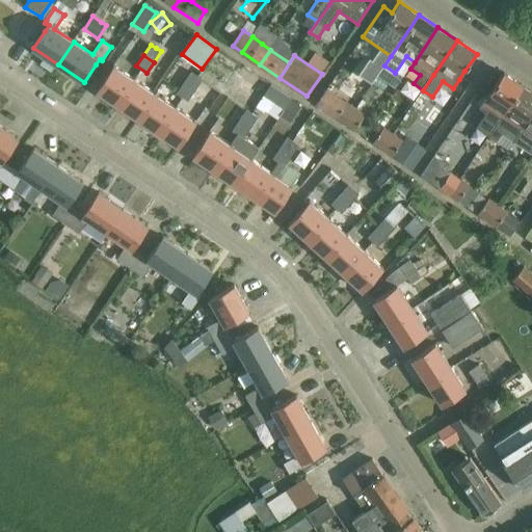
[(354,86),(369,70),(354,57),(340,75),(354,86)]
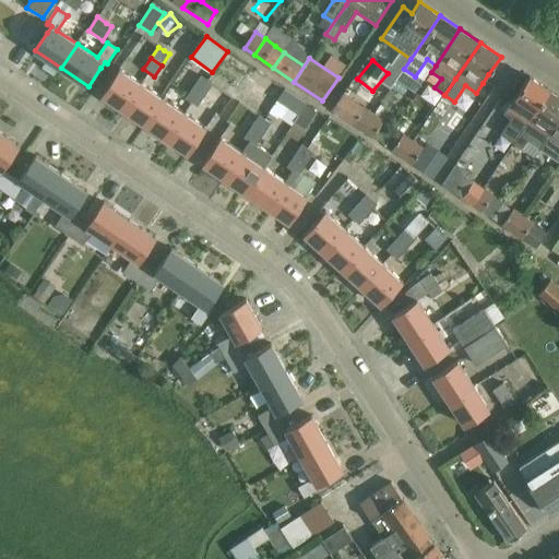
[(125,111),(143,84),(121,69),(103,96),(125,111)]
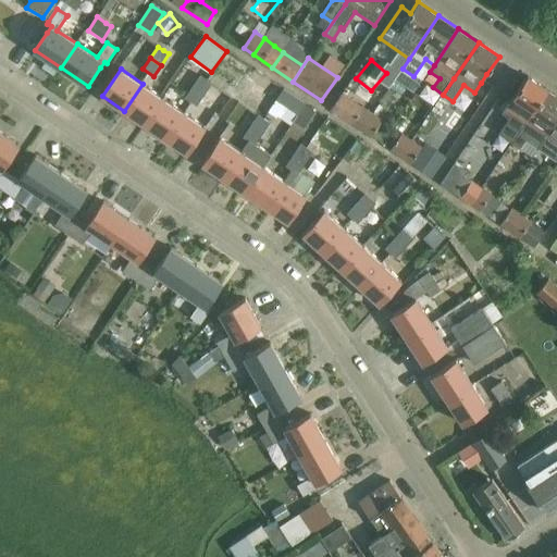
[(212,84),(208,81),(201,76),(195,87),(206,95),(212,84)]
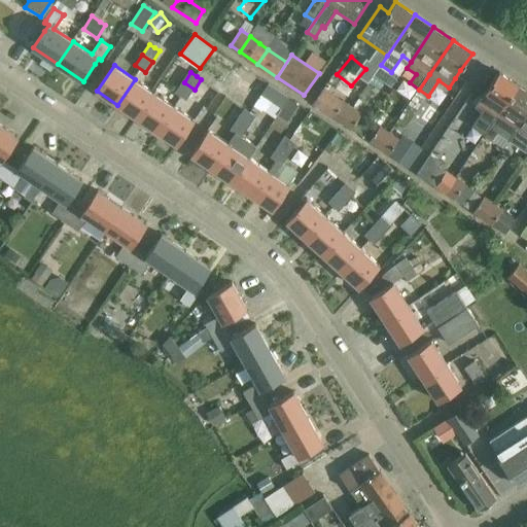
[(494,121),(519,85),(499,72),(476,107),(482,111),(472,126),(486,134),(494,121)]
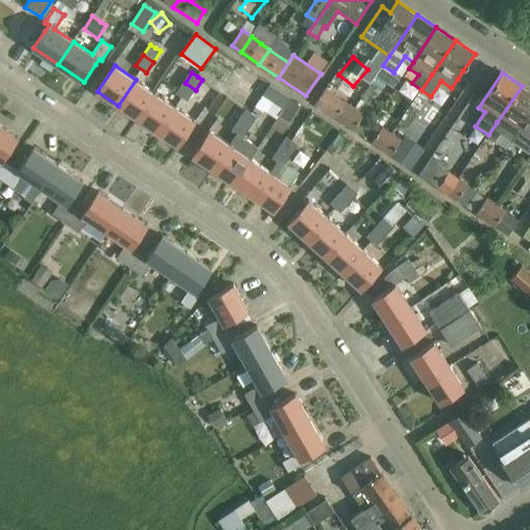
[(139,119),(156,93),(136,80),(118,106),(139,119)]
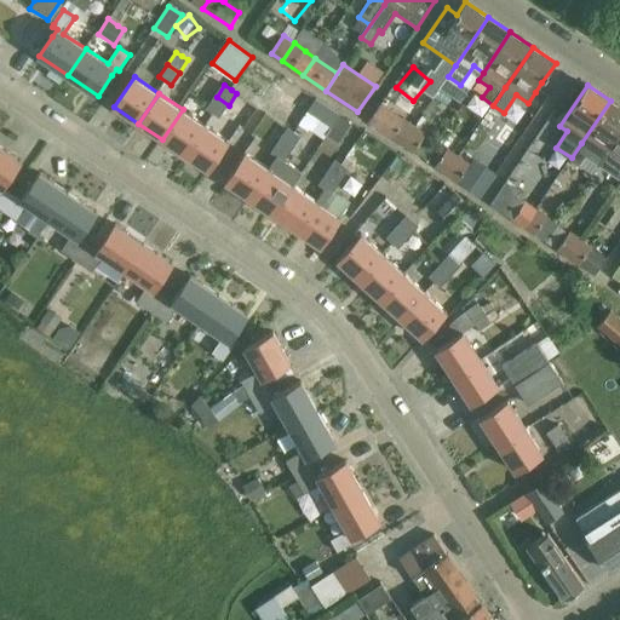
[(208,109),(214,113),(241,131),(258,108),(236,93),(229,105),(217,97),(208,109)]
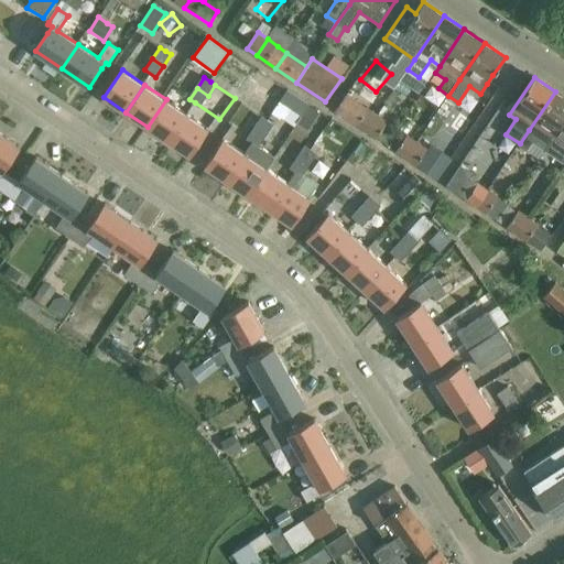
[(288,90),(280,102),(301,116),(308,105),(288,90)]
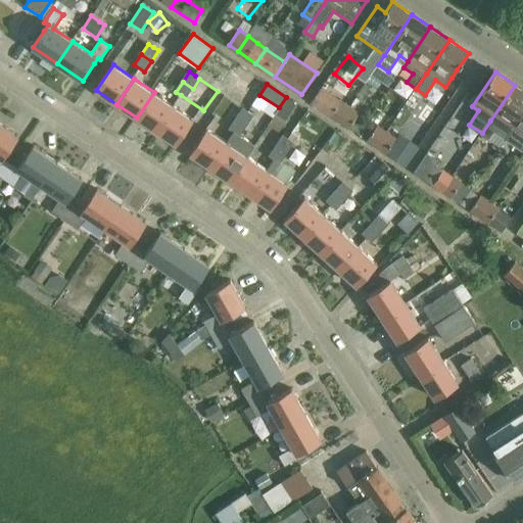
[(490,121),(482,133),(482,134),(489,138),(494,131),(506,138),(510,131),(522,111),(522,90),(515,85),(490,121)]
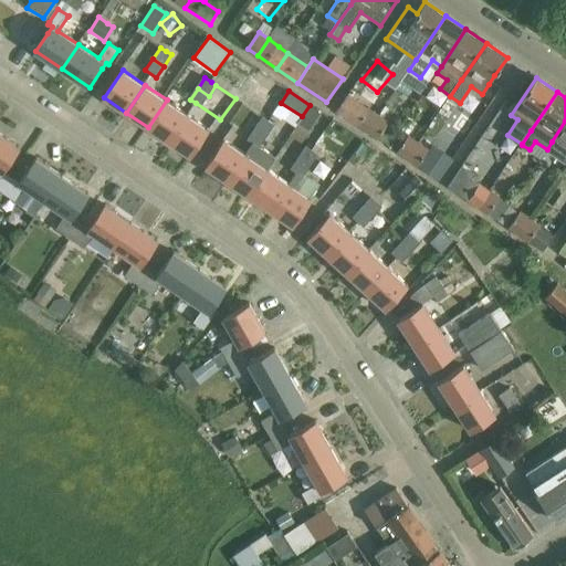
[(170,142),(188,115),(167,100),(148,127),(170,142)]
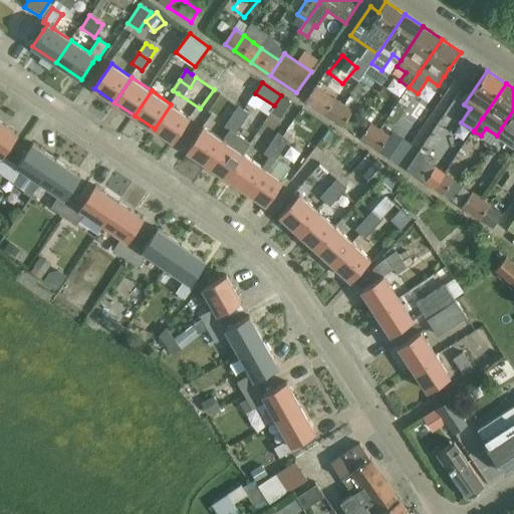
[(250,112),(238,104),(221,93),(208,113),(225,124),(231,114),(244,122),(250,112)]
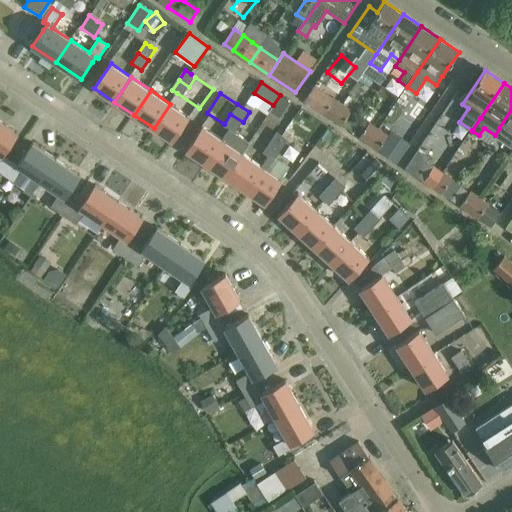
[(334,119),(344,104),(329,94),(319,109),(334,119)]
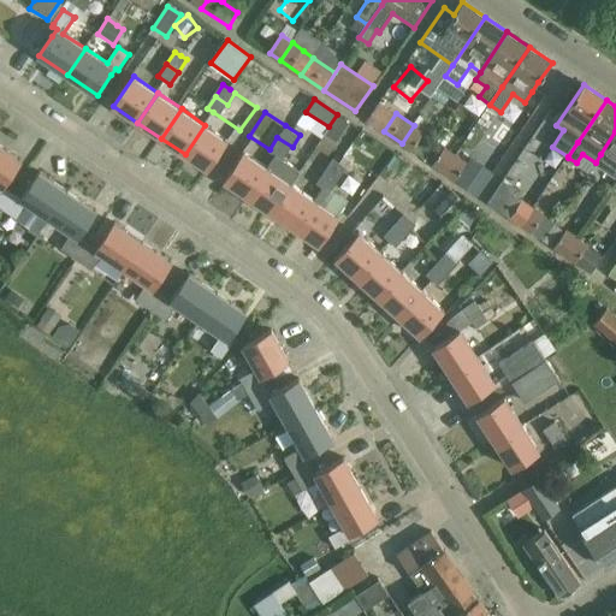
[(337,142),(349,122),(337,114),(329,126),(325,134),(337,142)]
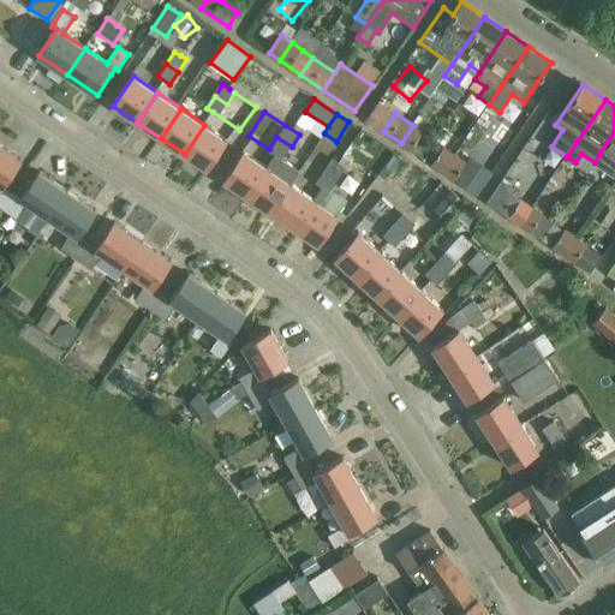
[(204,125),(185,154),(209,171),(228,141),(204,125)]
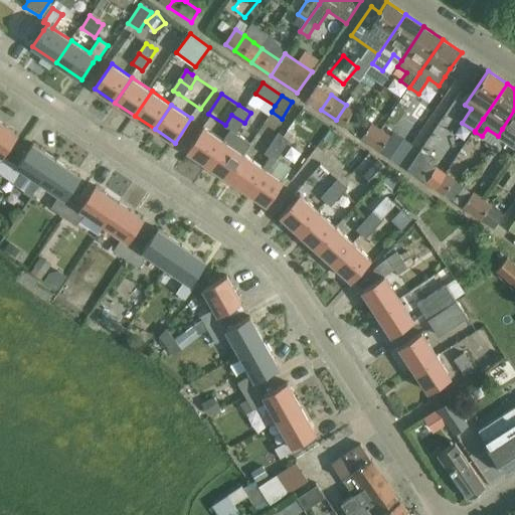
[(346,105),(336,120),(345,126),(355,111),(346,105)]
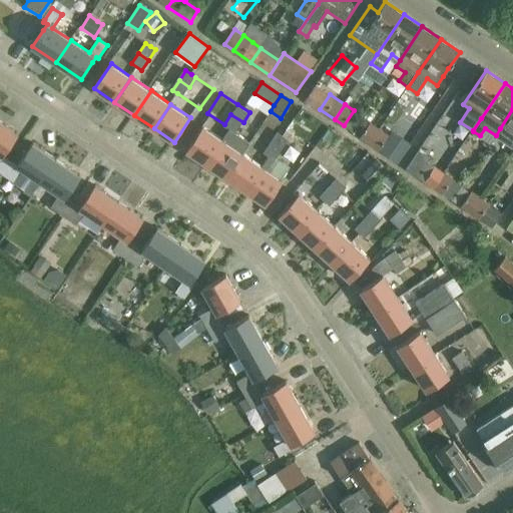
[(512,147),(512,109),(500,128),(496,135),(495,136),(512,147)]
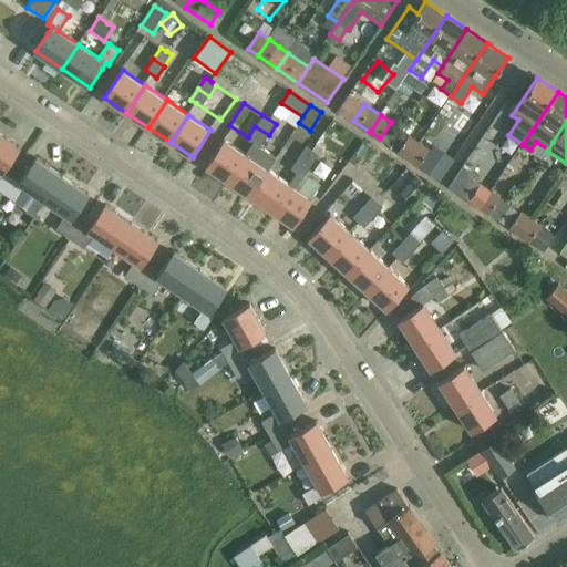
[(261,146),(269,135),(255,126),(248,137),(255,142),(261,146)]
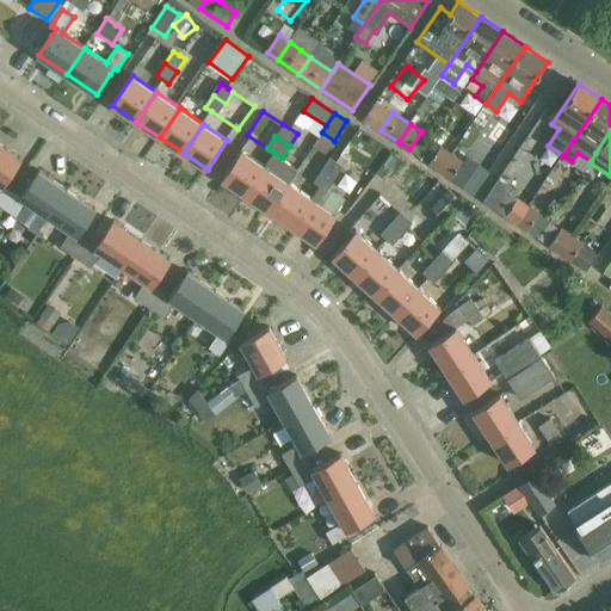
[(0,142),(0,202),(10,187),(6,185),(24,159),(0,142)]
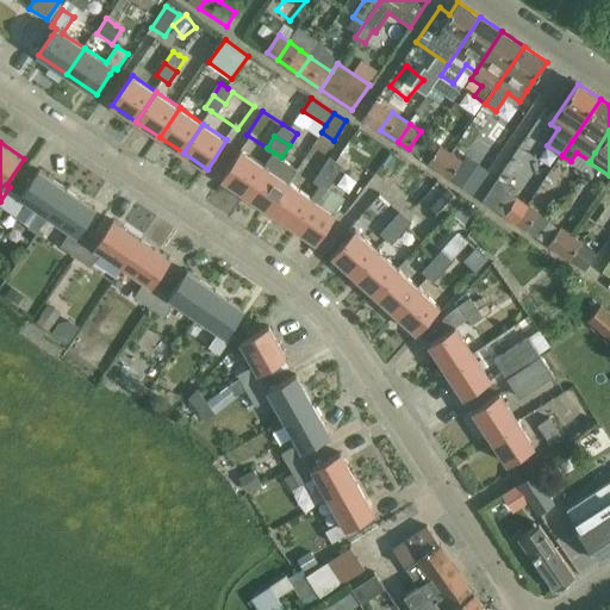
[(465,153),(473,166),(487,157),(480,144),(465,153)]
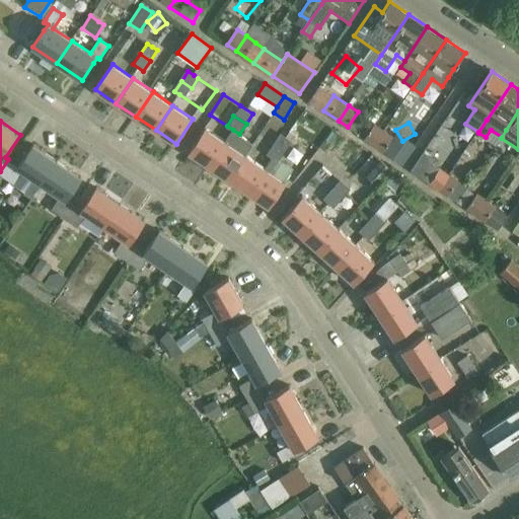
[(375,145),(384,130),(375,124),(365,139),(375,145)]
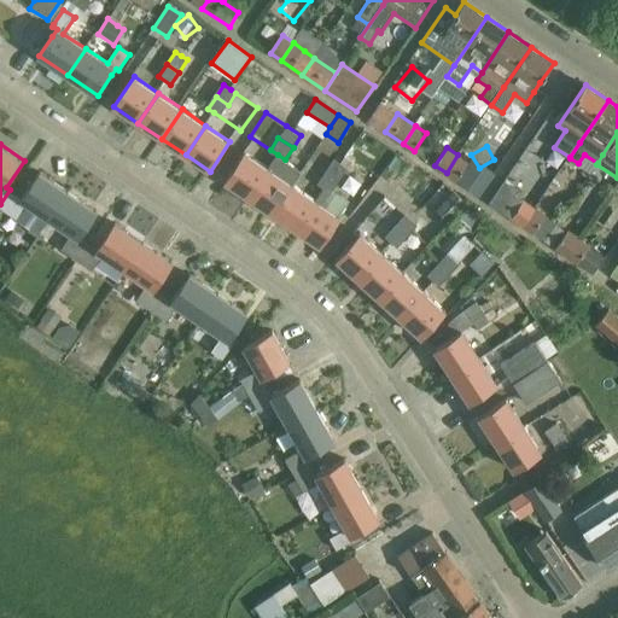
[(272,168),(270,167),(248,151),(226,182),(250,199),(272,168)]
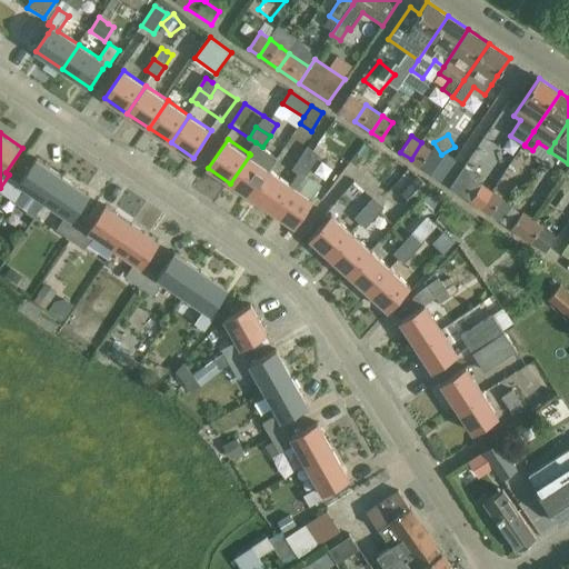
[(279,158),(262,147),(256,142),(249,153),(250,155),(230,183),(252,198),(270,168),(272,169),(279,158)]
